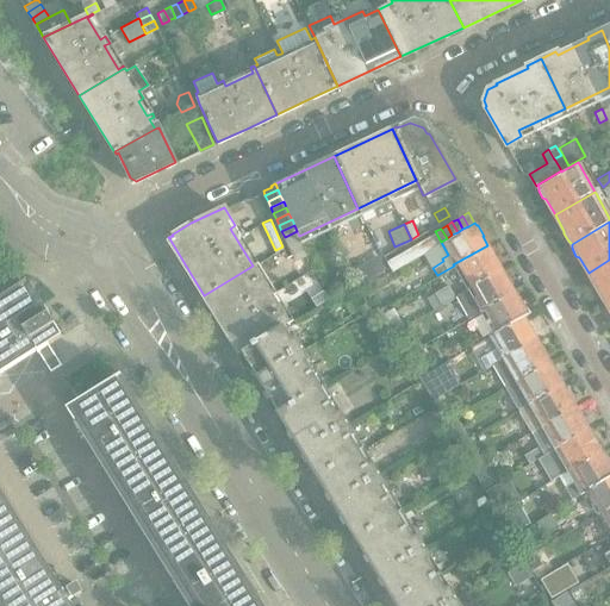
[(297,231),(285,237),(287,243),(300,237),(299,236),(297,231)]
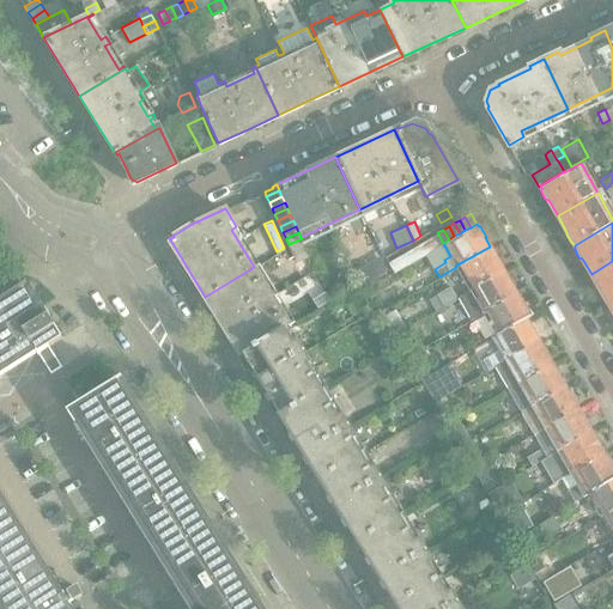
[(437,232),(432,236),(438,245),(443,243),(437,232)]
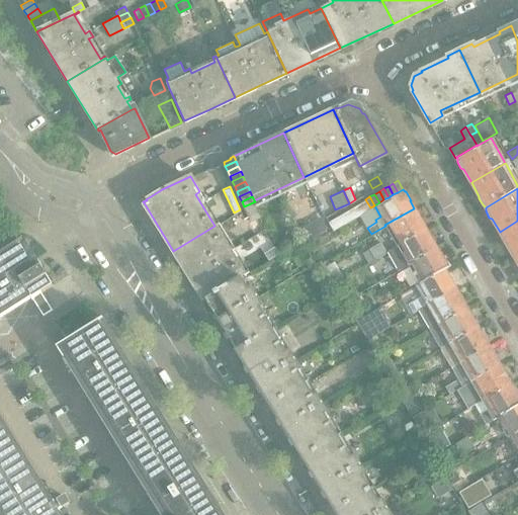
[(365,199),(360,202),(365,210),(370,207),(365,199)]
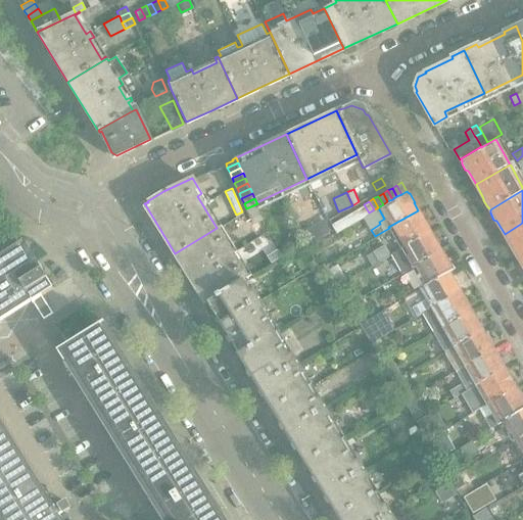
[(257,203),(246,208),(248,214),(259,208),(257,203)]
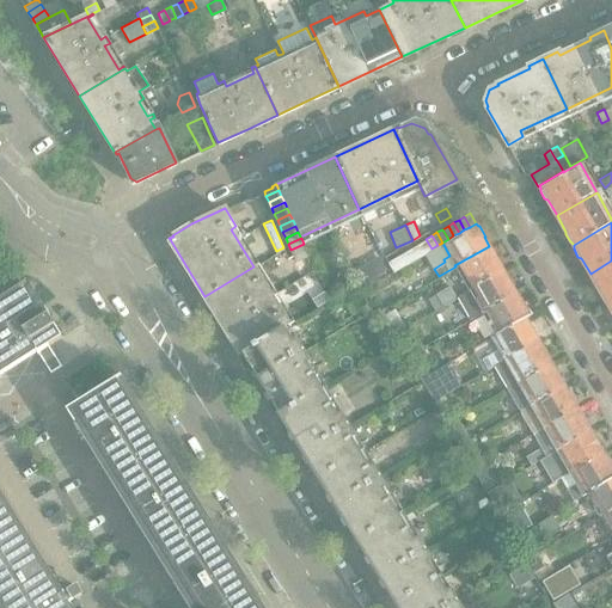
[(426,239),(421,241),(427,252),(432,249),(426,239)]
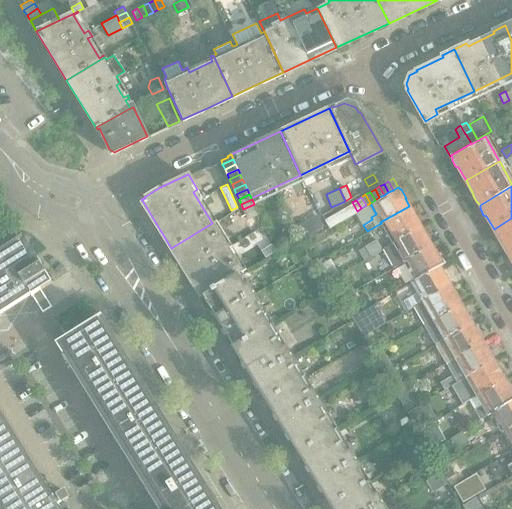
[(352,202),(347,205),(352,213),(357,211),(352,202)]
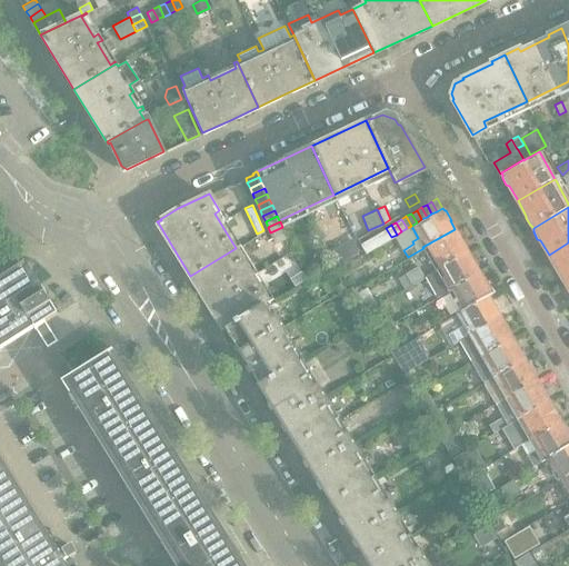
[(282,227),(270,232),(272,237),(272,238),(285,232),(282,227)]
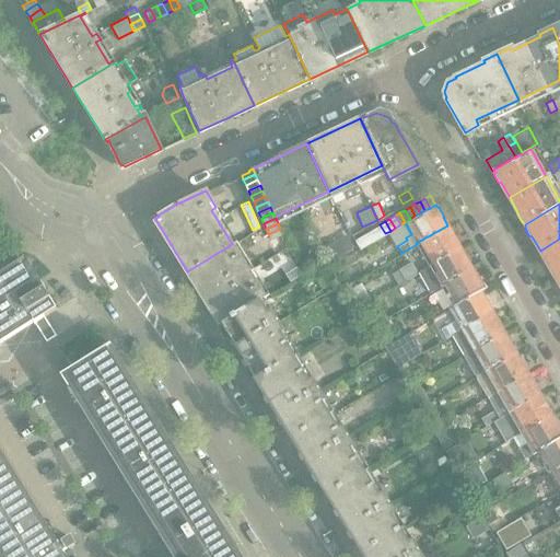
[(380,224),(375,228),(380,236),(385,233),(380,224)]
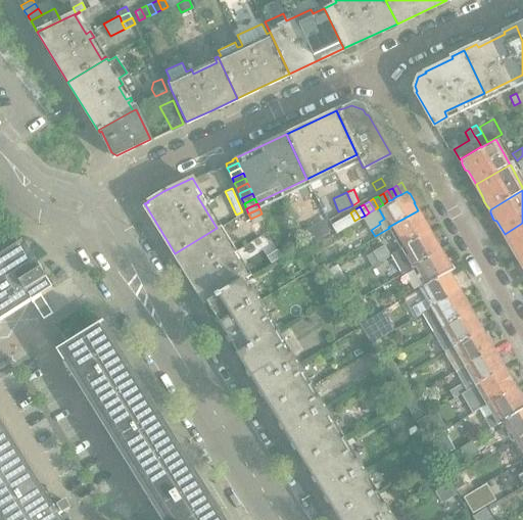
[(429,230),(425,222),(426,222),(421,213),(420,213),(418,210),(388,227),(389,228),(400,247),(429,230)]
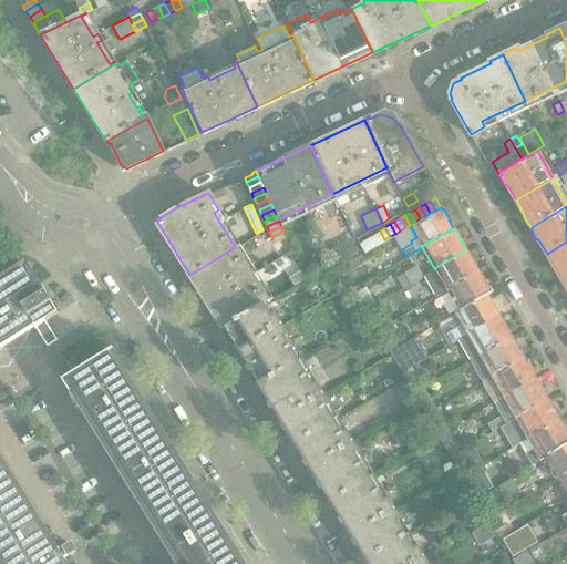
[(380,231),(374,233),(380,243),(384,239),(380,231)]
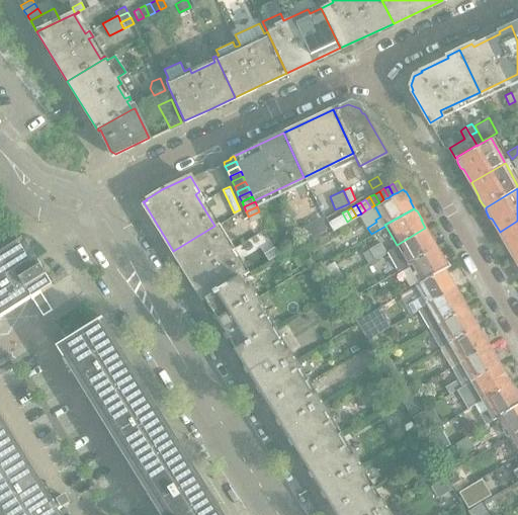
[(259,211),(248,217),(251,221),(252,221),(259,218),(262,217),(259,211)]
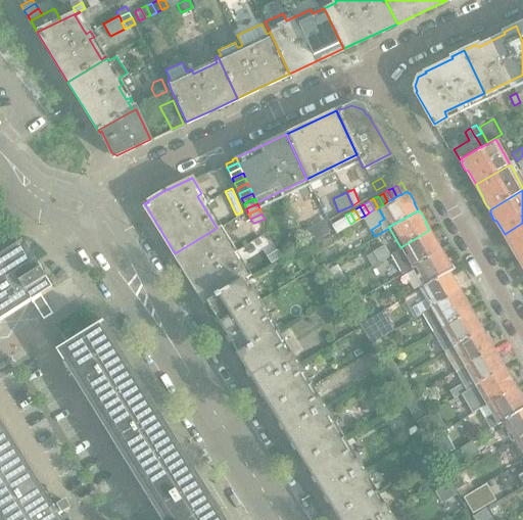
[(345,215),(340,218),(345,226),(350,224),(345,215)]
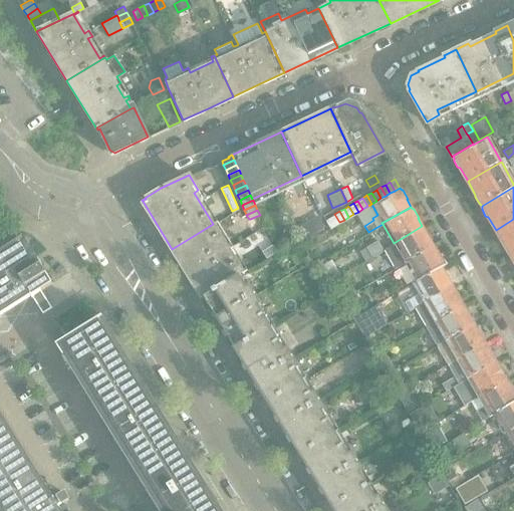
[(324,227),(316,212),(298,223),(306,237),(324,227)]
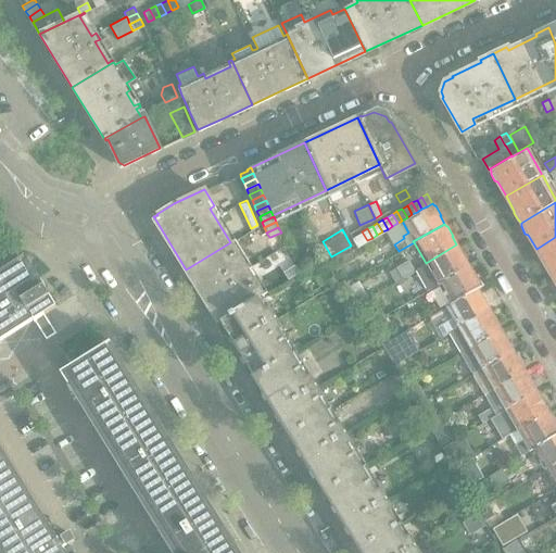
[(362,231),(357,234),(363,243),(367,240),(362,231)]
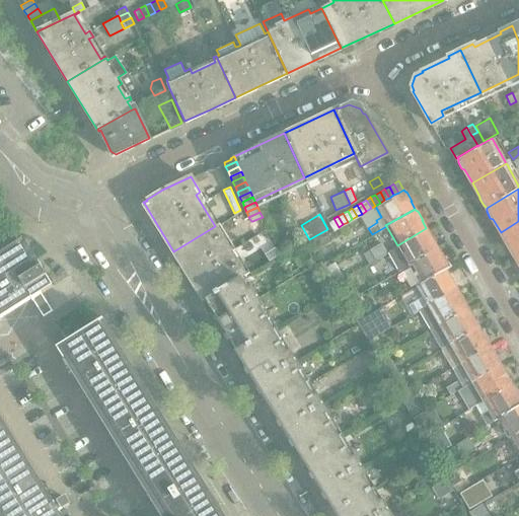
[(334,218),(329,221),(334,229),(339,227),(334,218)]
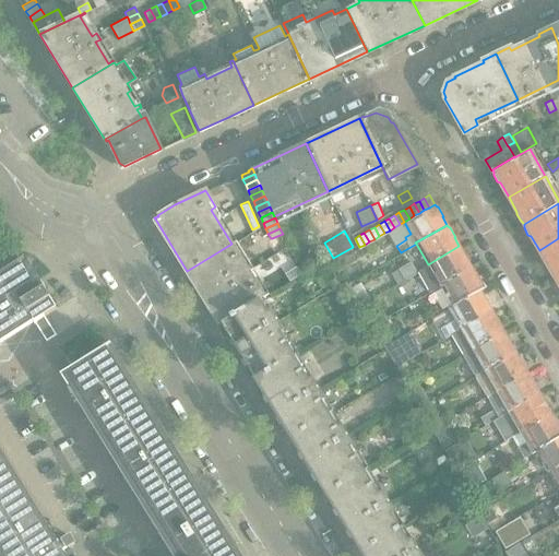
[(558,274),(558,238),(539,250),(547,264),(547,268),(551,274),(554,275),(555,278),(558,274)]
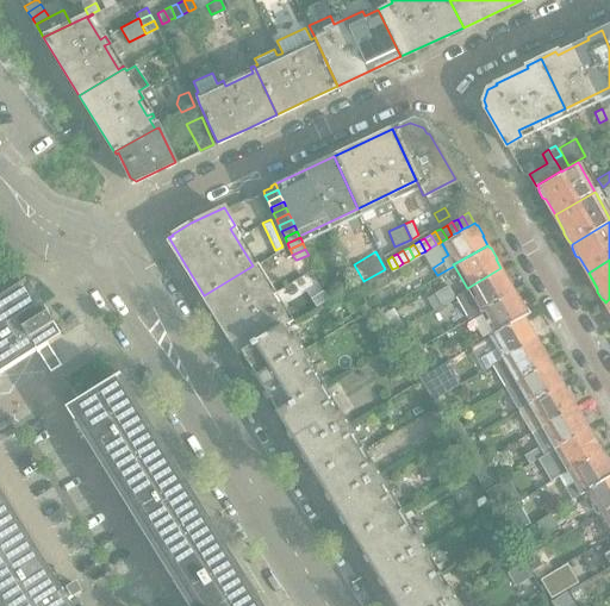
[(290,324),(288,322),(253,266),(204,295),(240,353),(241,351),(284,325),(285,326),(290,324)]
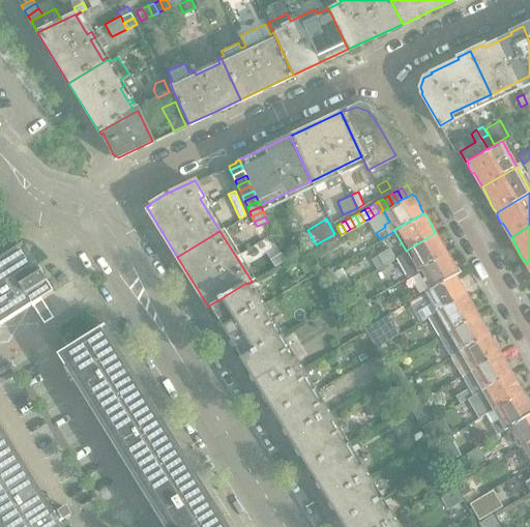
[(446,253),(442,244),(443,244),(438,235),(437,235),(435,233),(406,251),(396,256),(407,275),(416,270),(446,253)]
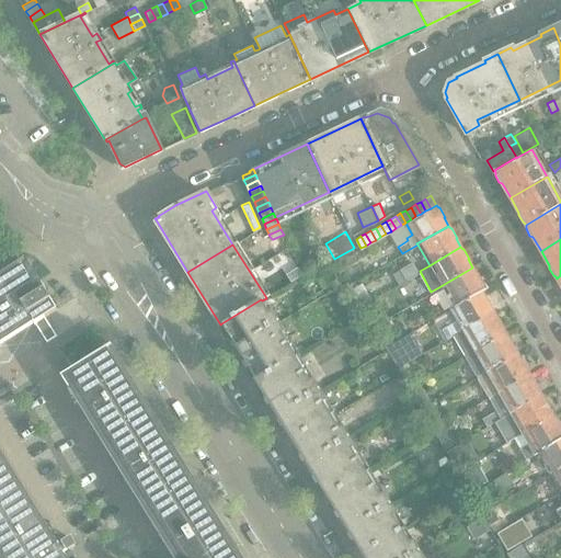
[(263,269),(274,262),(270,257),(260,263),(263,269)]
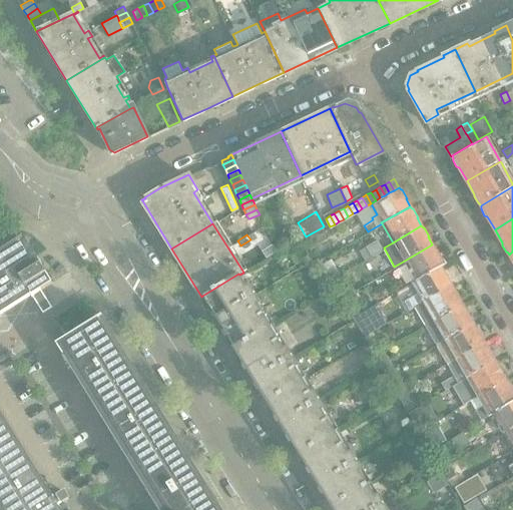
[(371,256),(383,248),(377,238),(365,245),(359,249),(364,259),(370,255),(371,256)]
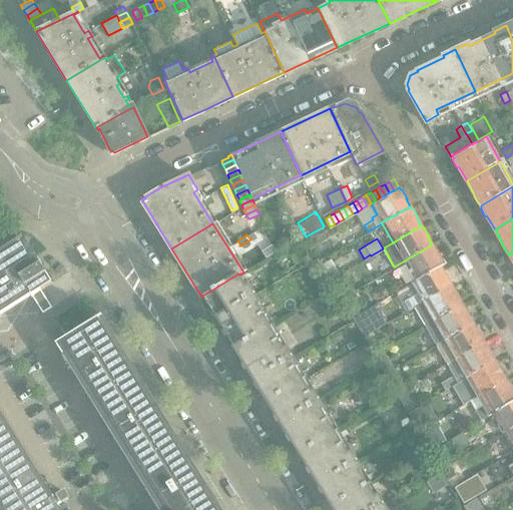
[(0,312),(26,296),(30,294),(31,295),(51,282),(25,239),(0,255),(0,312)]
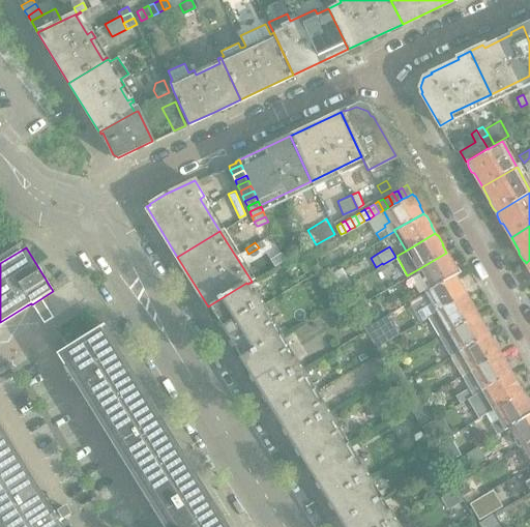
[(458,272),(453,264),(454,264),(449,255),(448,255),(446,253),(416,270),(428,290),(454,274),(458,272)]
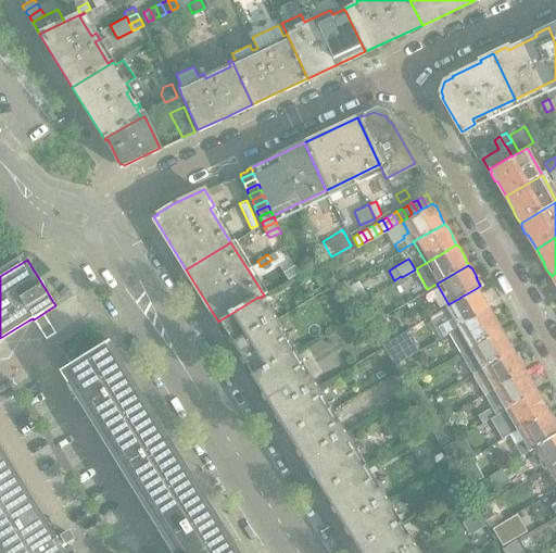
[(337,280),(333,274),(326,279),(329,285),(337,280)]
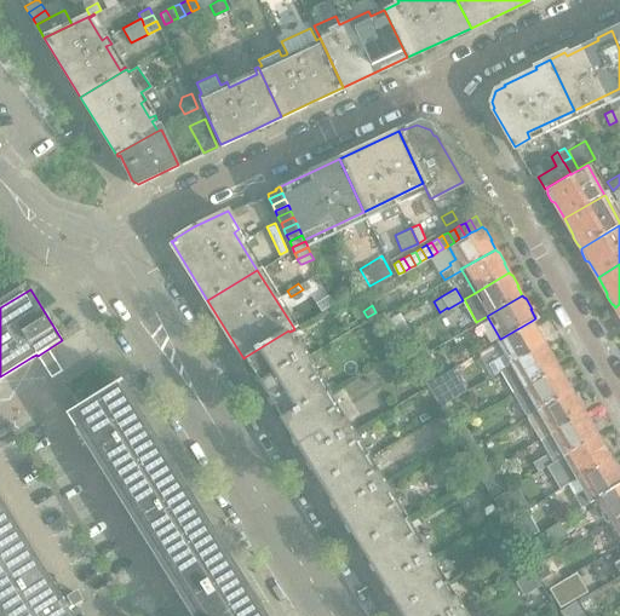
[(411,329),(399,309),(390,312),(403,334),(411,329)]
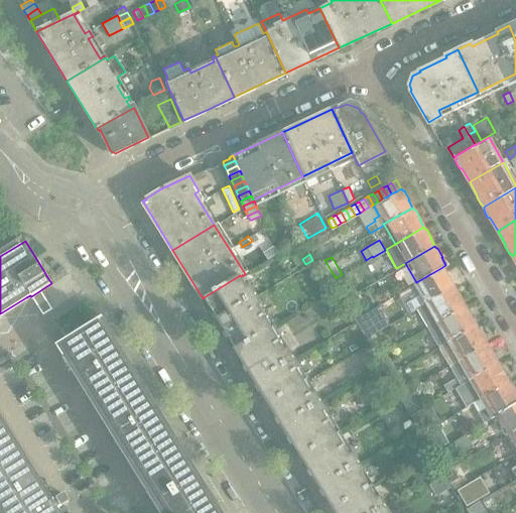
[(416,307),(454,286),(448,278),(449,277),(444,268),(443,269),(442,267),(416,282),(414,283),(419,292),(410,297),(416,307)]
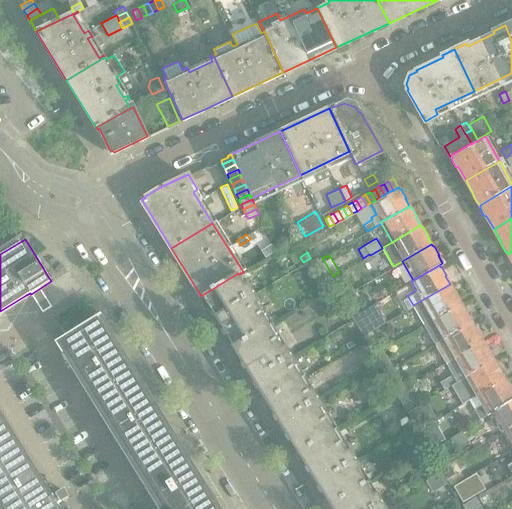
[(267,322),(257,304),(260,302),(248,283),(245,285),(239,274),(238,273),(202,295),(215,315),(214,316),(221,326),(232,344),(267,322)]
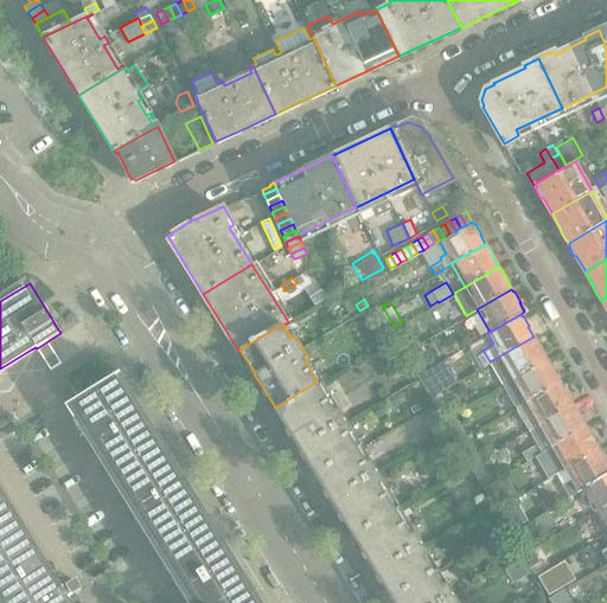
[(474,341),(483,337),(480,331),(471,337),(474,341)]
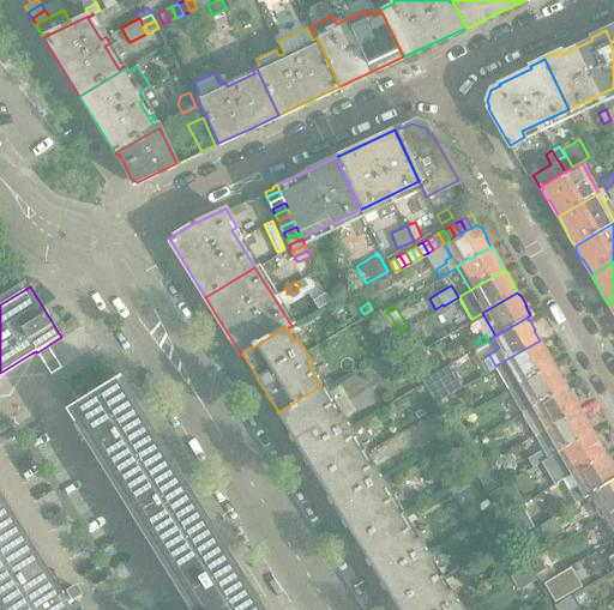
[(509,388),(553,363),(547,354),(548,352),(542,342),(541,343),(540,340),(495,366),(509,388)]
